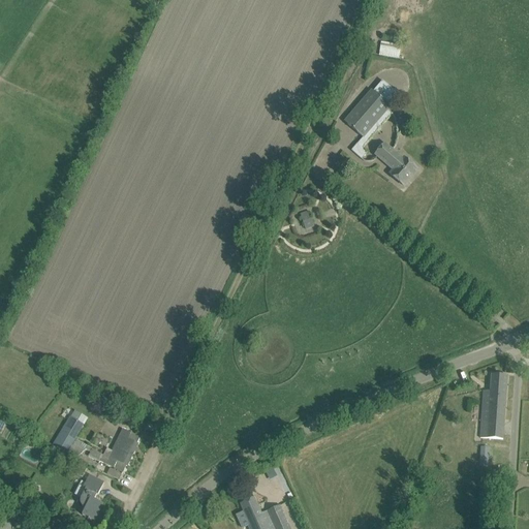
[(378,55),(399,59),(402,45),(381,41),(378,55)]
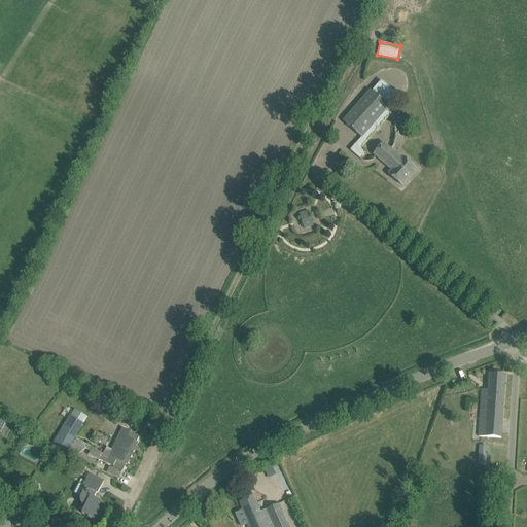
[(350,113),(344,121),(362,138),(389,106),(388,105),(397,94),(382,80),(372,92),(371,91),(350,113)]
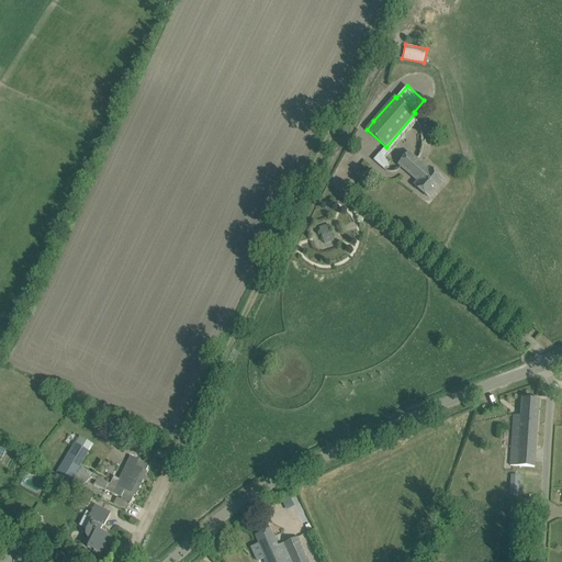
[(400,165),(418,181),(415,186),(429,198),(444,180),(430,169),(428,170),(408,154),(400,165)]
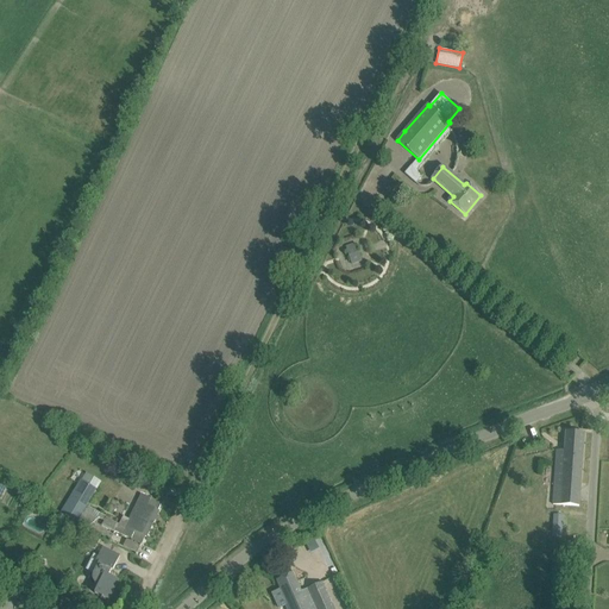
[(357,244),(346,246),(352,265),(363,262),(357,244)]
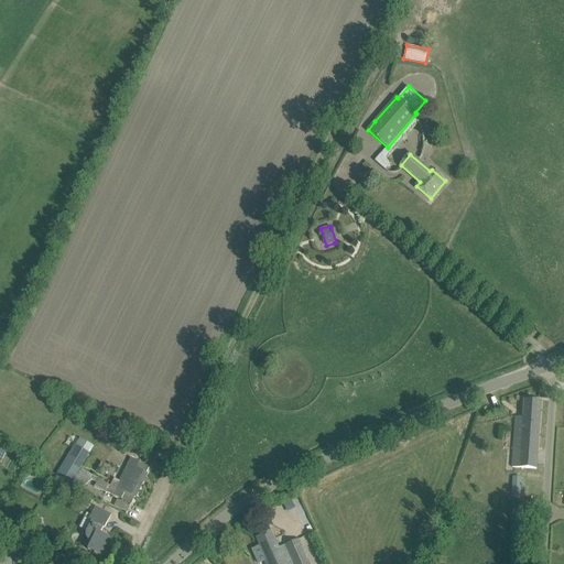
[(512,467),(537,469),(541,401),(524,400),(523,418),(516,418),(512,467)]
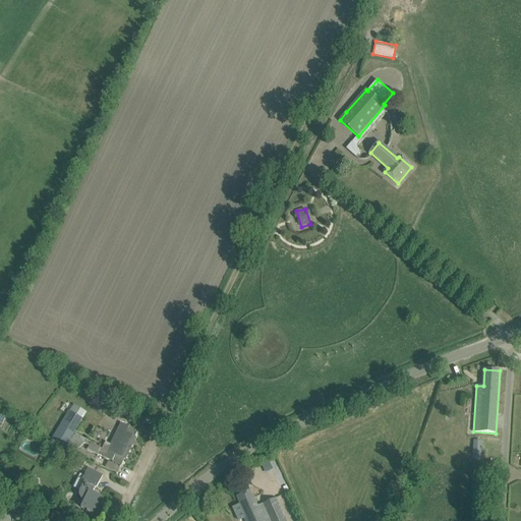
[(70,411),(52,440),(63,447),(64,445),(75,452),(84,443),(90,446),(88,450),(98,455),(98,456),(99,455),(104,457),(112,461),(121,465),(124,459),(125,460),(136,438),(135,437),(138,430),(139,428),(134,425),(133,427),(130,426),(129,426),(121,422),(120,424),(111,444),(110,445),(104,446),(102,449),(98,446),(73,432),(82,418),(81,418),(70,411)]
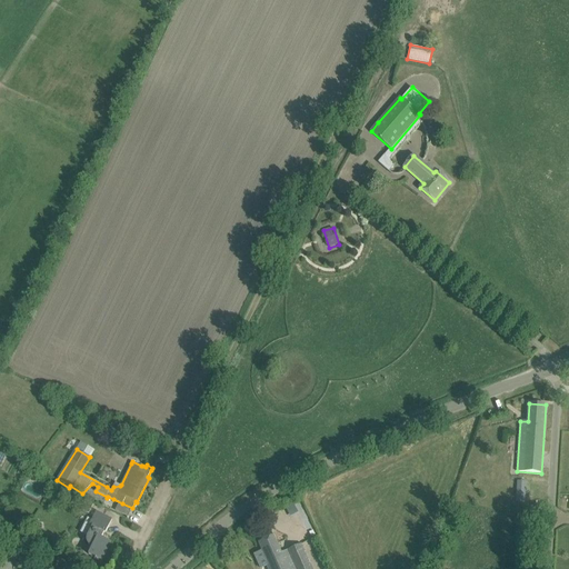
[(518,481),(517,502),(526,502),(527,481),(518,481)]
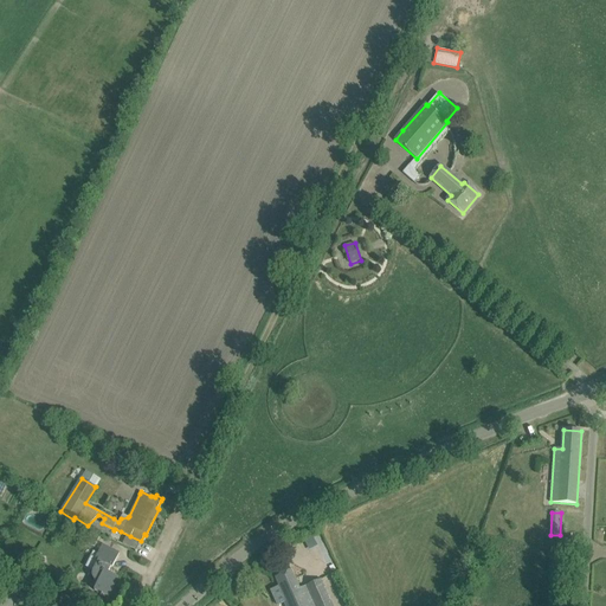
[(84,542),(95,547),(100,537),(89,533),(84,542)]
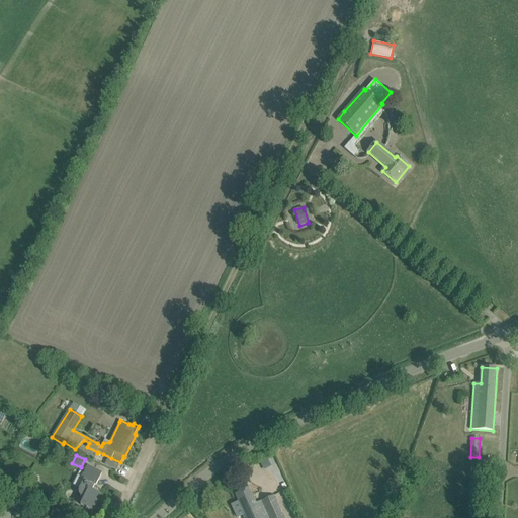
[(261,461),(264,469),(271,467),(268,459),(261,461)]
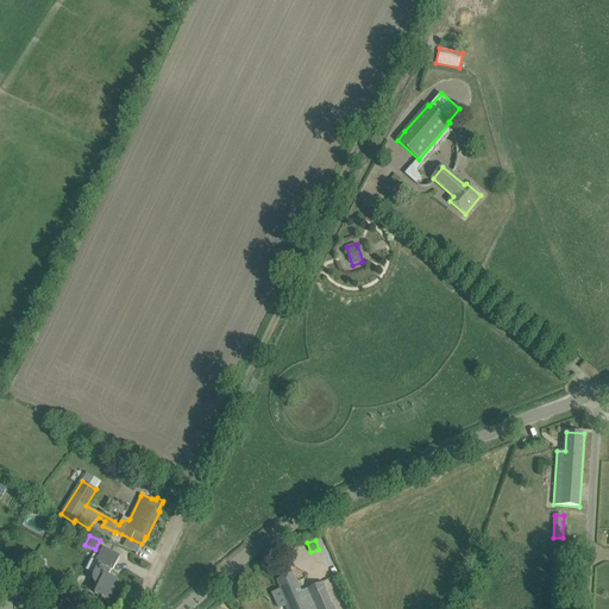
[(113,570),(120,557),(104,547),(96,562),(100,564),(94,575),(94,576),(93,577),(93,578),(94,579),(94,581),(94,582),(95,583),(96,584),(99,585),(95,594),(102,597),(101,598),(105,601),(106,598),(108,601),(119,581),(108,576),(112,570),(113,570)]
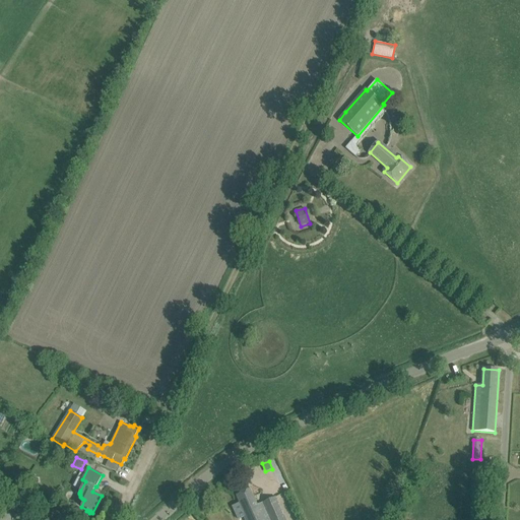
[(242,506),(236,508),(241,519),(244,518),(244,519),(285,519),(275,497),(257,506),(257,505),(250,491),(237,496),(242,506)]
